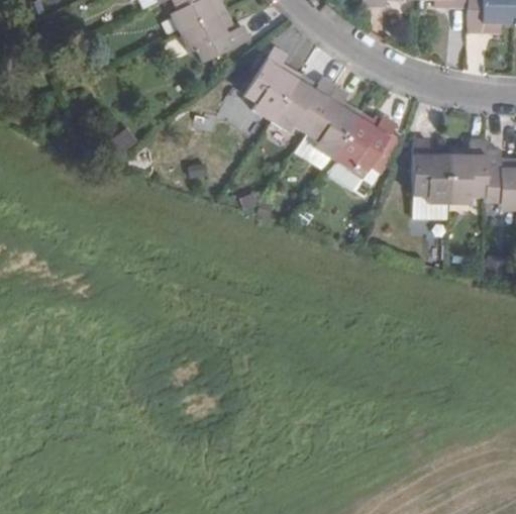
[(143,10),(158,3),(156,0),(130,0),(130,1),(132,0),(138,0),(143,10)]
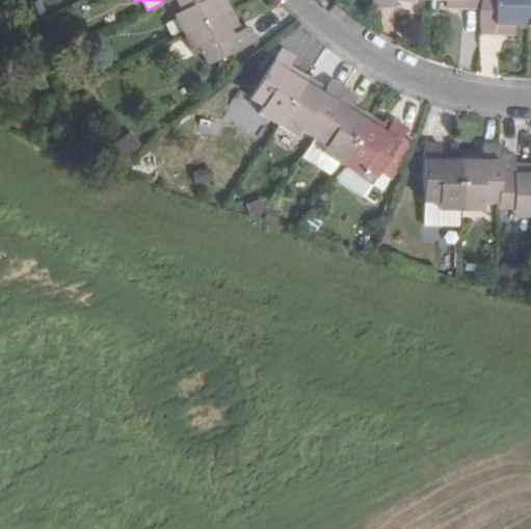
[(181,11),(174,16),(182,33),(232,9),(228,0),(175,0),(181,11)]
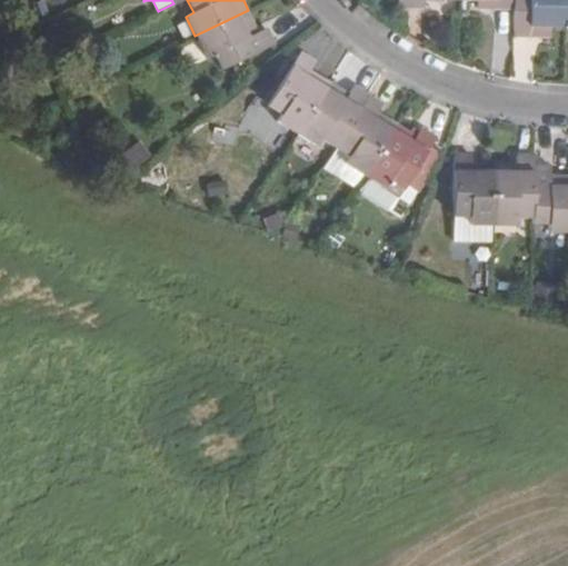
[(531,26),(566,26),(566,0),(514,0),(515,7),(514,35),(530,33),(531,26)]
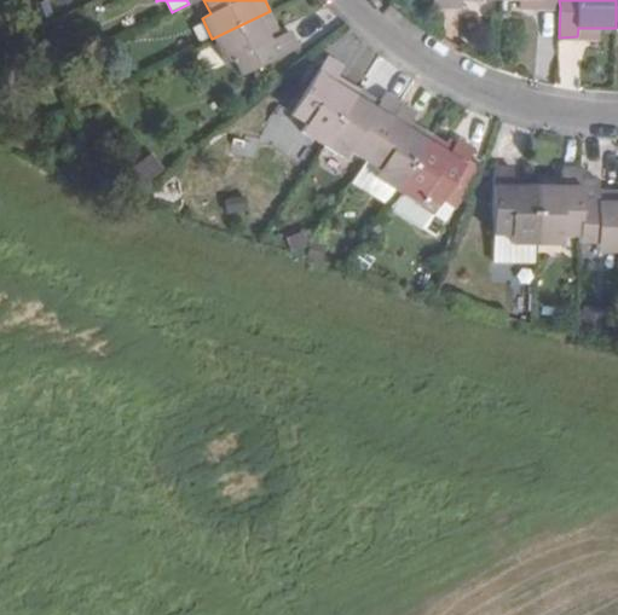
[(293,29),(282,34),(270,11),(212,39),(225,63),(232,59),(241,75),(301,47),(293,29)]
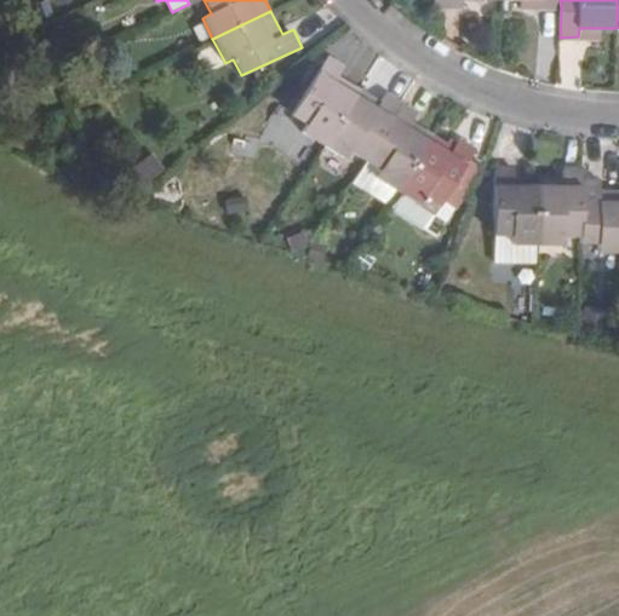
[(344,67),(328,56),(292,114),(307,124),(303,131),(325,144),(359,87),(339,74),(344,67)]
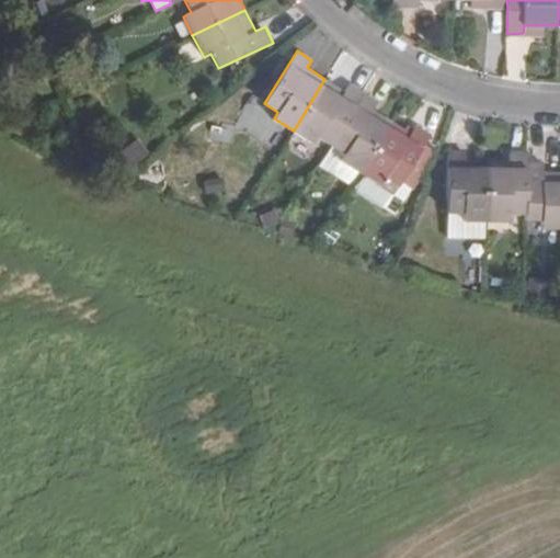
[(349,83),(344,91),(324,79),(294,131),(315,143),(318,137),(330,145),(363,92),(349,83)]
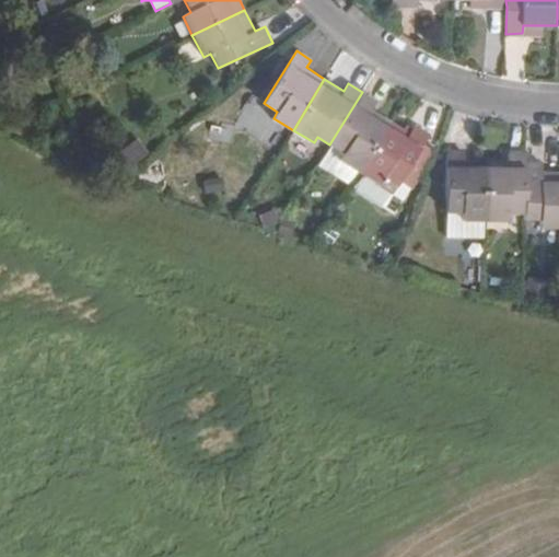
[(372,109),(377,102),(362,92),(329,144),(344,153),(340,159),(360,172),(392,122),(372,109)]
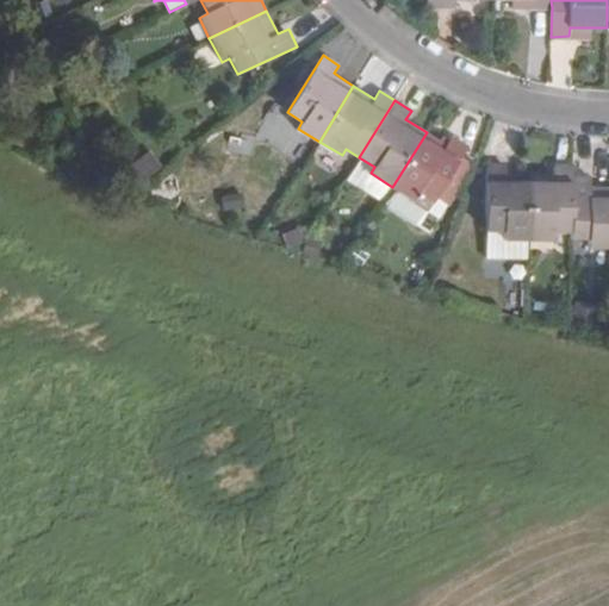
[(452,136),(447,145),(427,132),(392,187),(415,200),(420,195),(433,204),(436,197),(449,204),(476,164),(463,156),(468,147),(452,136)]
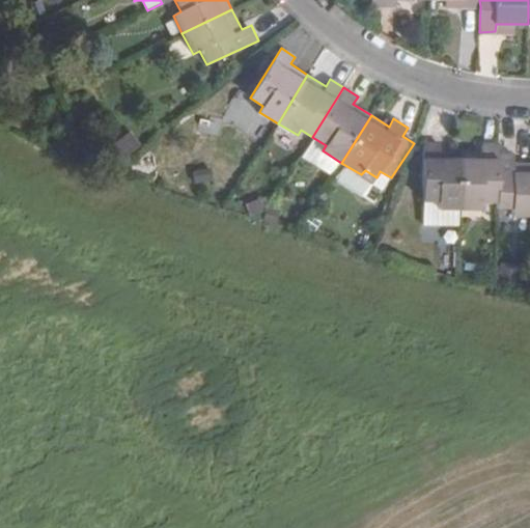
[(126,157),(143,142),(132,128),(114,142),(126,157)]
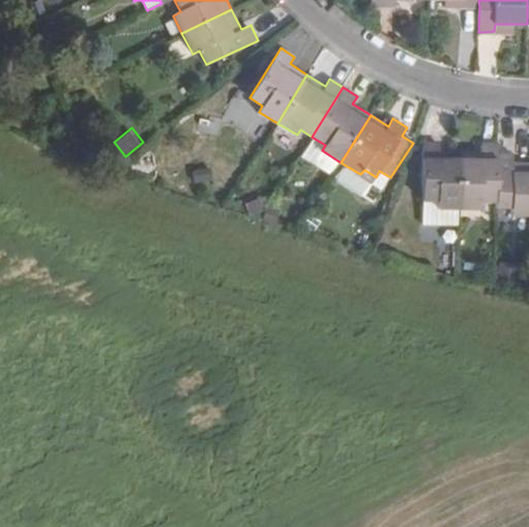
[(438,208),(460,208),(460,152),(440,152),(440,142),(422,142),(422,201),(438,201),(438,208)]
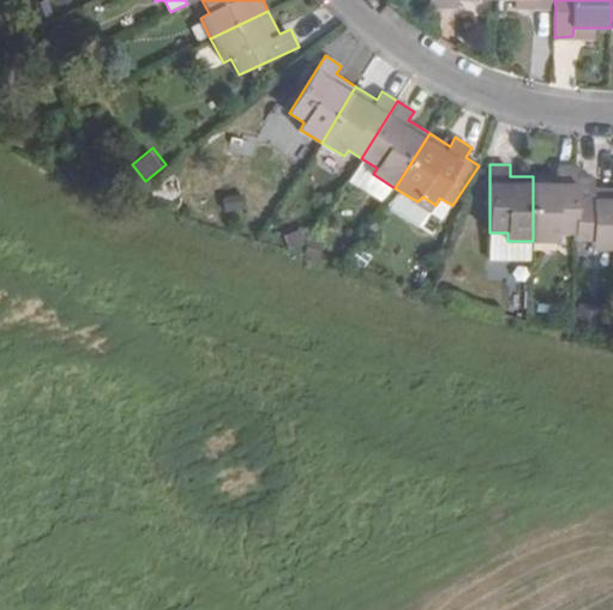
[(557,234),(576,234),(577,176),(577,167),(557,165),(557,176),(533,176),(533,241),(557,242),(557,234)]
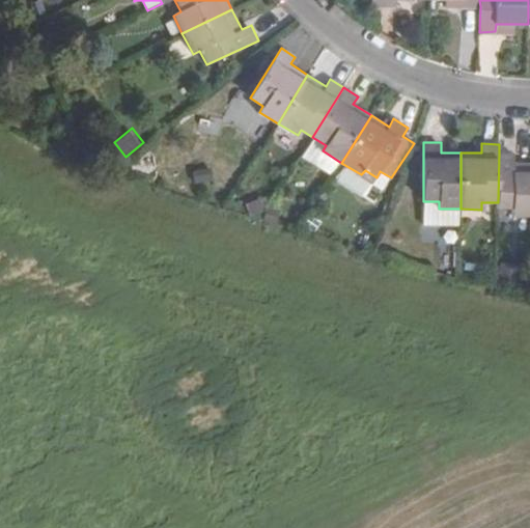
[(135,153),(133,172),(157,175),(159,156),(135,153)]
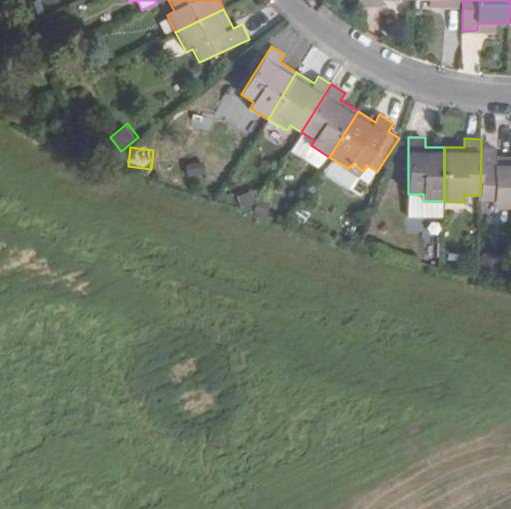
[(510,155),(496,156),(496,148),(481,147),(480,195),(480,200),(495,200),(495,209),(510,208),(510,155)]
